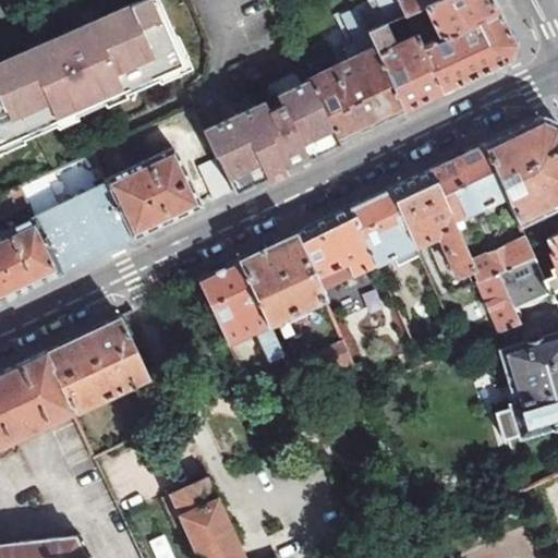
[(138,0),(0,62),(0,141),(171,63),(143,0),(138,0)]
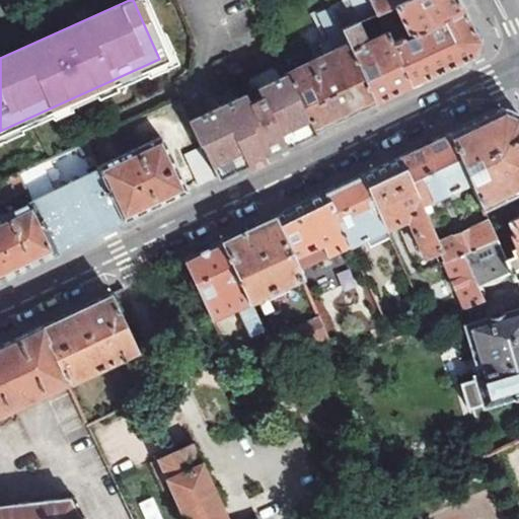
[(335,18),(340,29),(354,22),(394,5),(405,0),(343,0),(328,7),(335,18)]
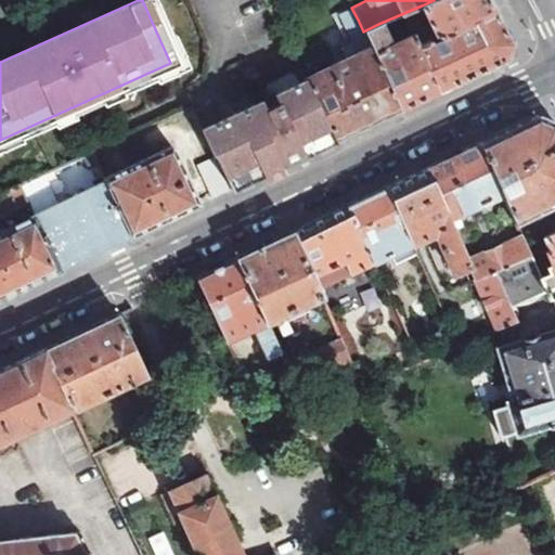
[(490,5),(487,0),(434,0),(422,5),(436,38),(494,12),(490,5)]
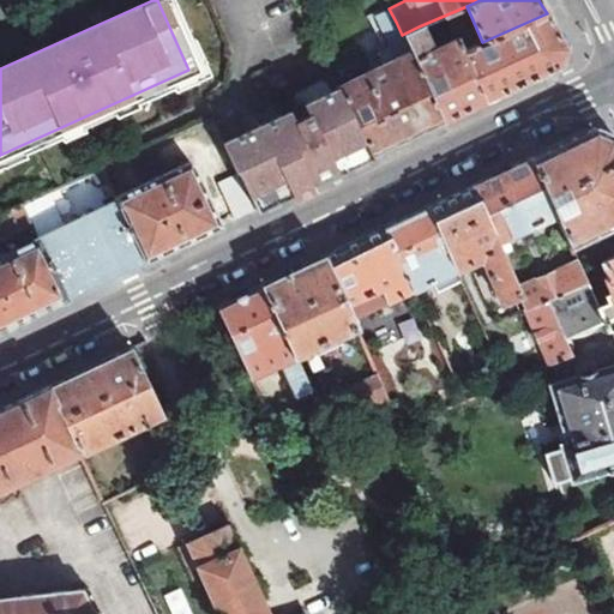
[(565,47),(547,13),(482,42),(461,52),(483,101),(519,84),(559,66),(565,47)]
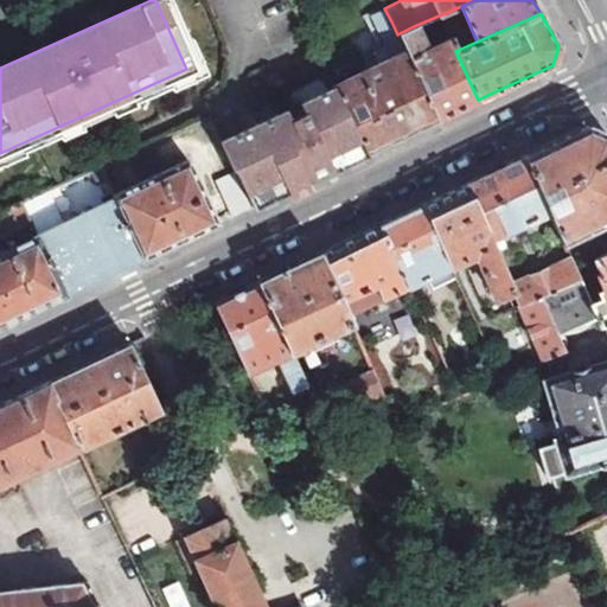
[(334,88),(366,153),(396,139),(438,119),(397,34),(391,21),(376,29),(385,49),(395,50),(398,56),(334,88)]
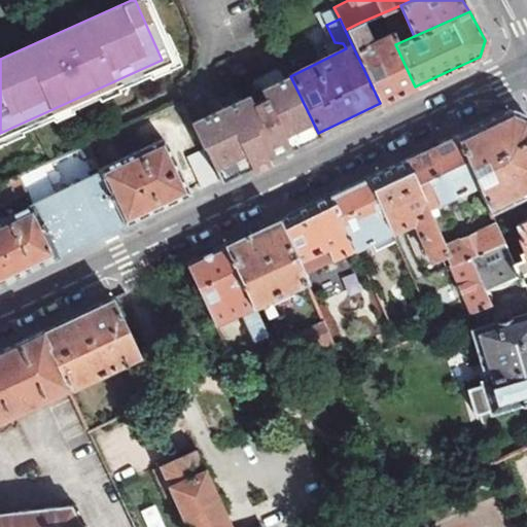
[(359,23),(345,30),(380,103),(397,95),(415,86),(395,44),(391,34),(370,43),(359,23)]
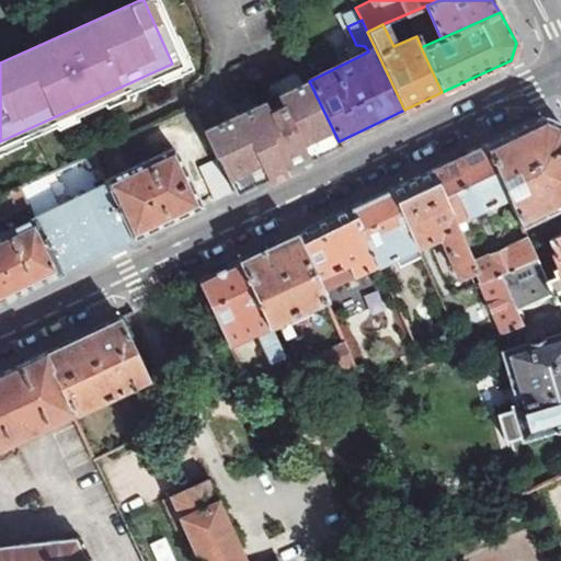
[(216,159),(232,191),(282,168),(339,141),(309,81),(277,96),(283,106),(268,113),(263,103),(204,132),(216,159)]
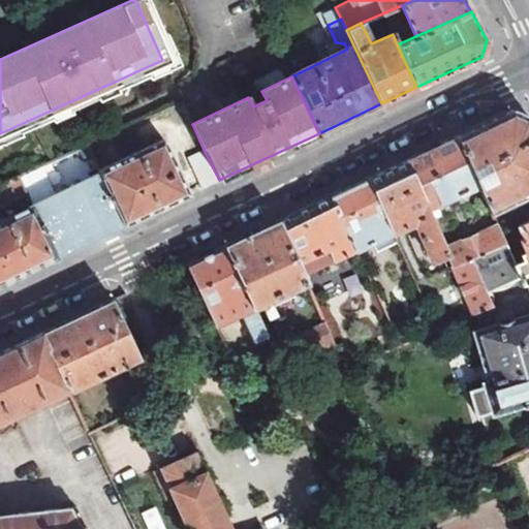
[(484,125),(457,137),(477,184),(490,213),(528,194),(528,119),(528,117),(514,111),(484,125)]
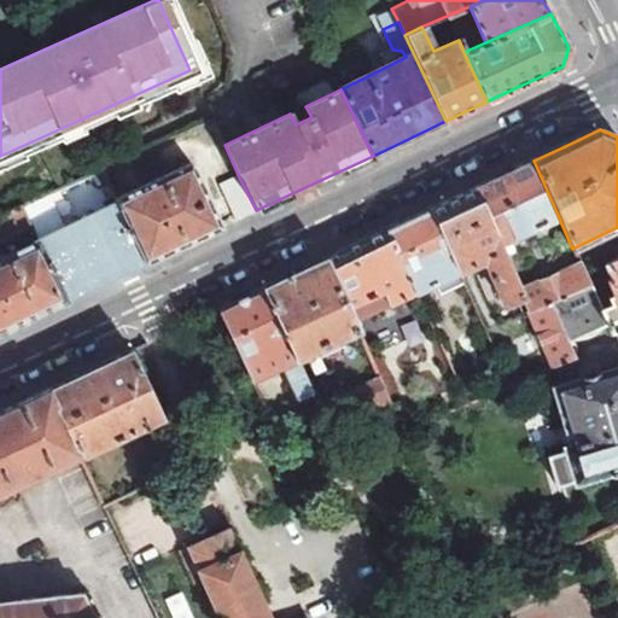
[(494,180),(474,190),(497,243),(558,215),(534,161),(494,180)]
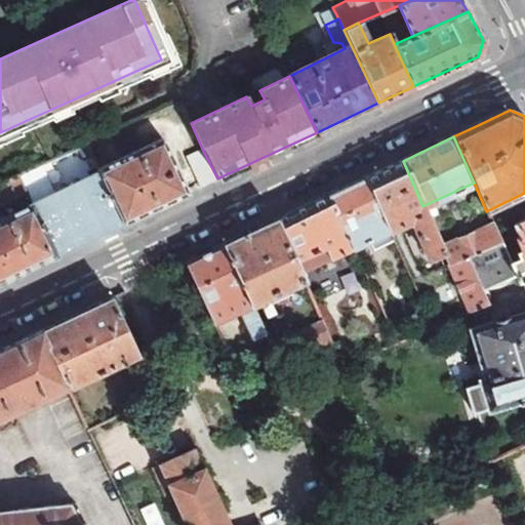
[(103,137),(86,146),(92,161),(110,153),(103,137)]
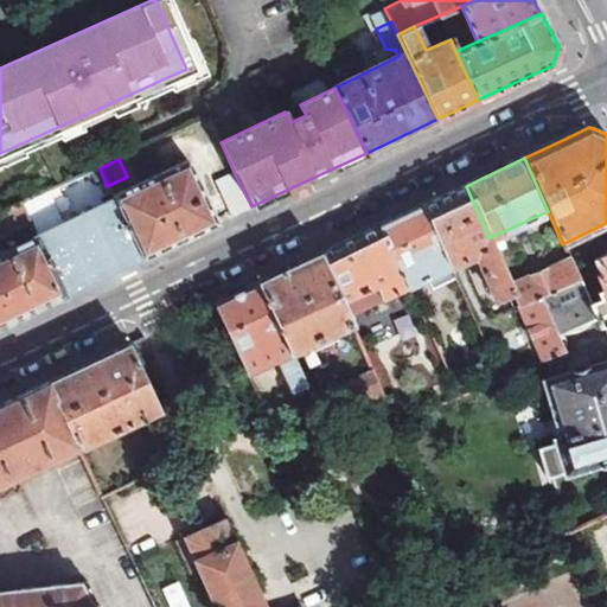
[(112,196),(114,200),(142,259),(179,242),(217,224),(185,160),(112,196)]
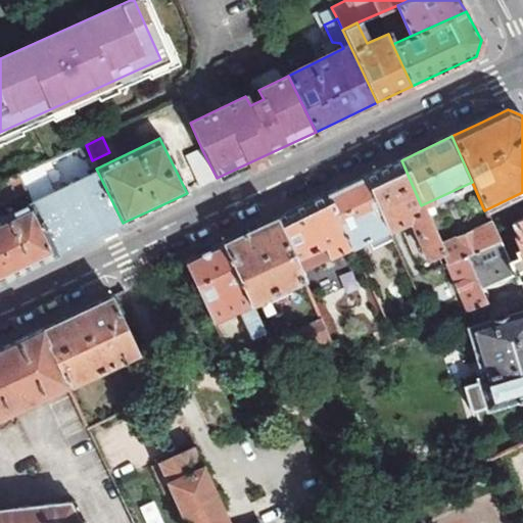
[(208,183),(217,178),(201,148),(186,156),(201,186),(208,183)]
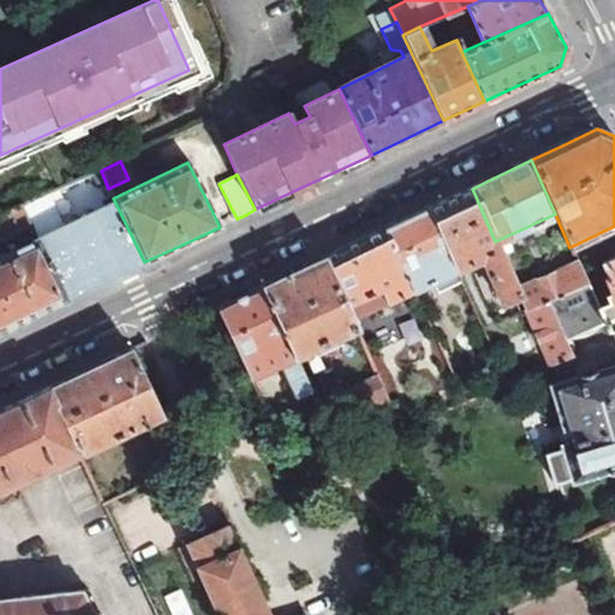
[(445,201),(428,209),(455,270),(479,260),(483,267),(487,266),(505,305),(519,298),(515,290),(495,242),(472,189),(445,201)]
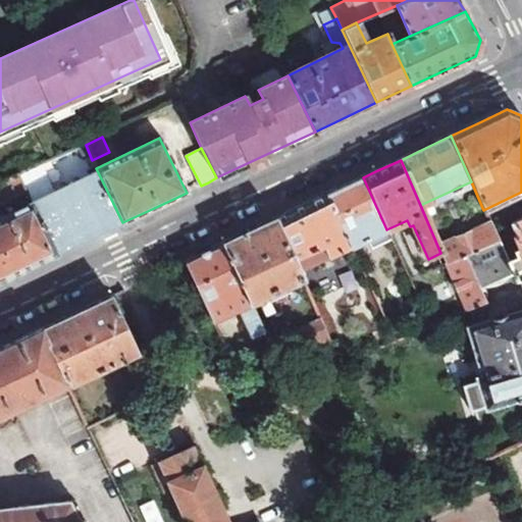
[(31,200),(53,191),(43,165),(20,174),(31,200)]
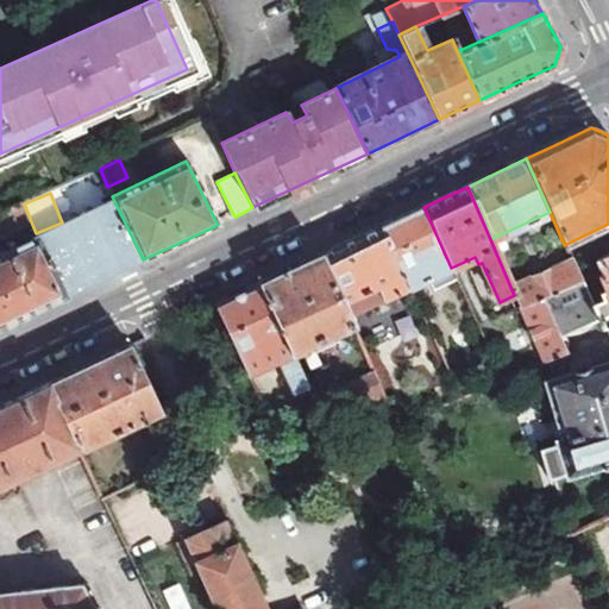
[(35,239),(63,299),(100,281),(143,259),(114,201),(35,239)]
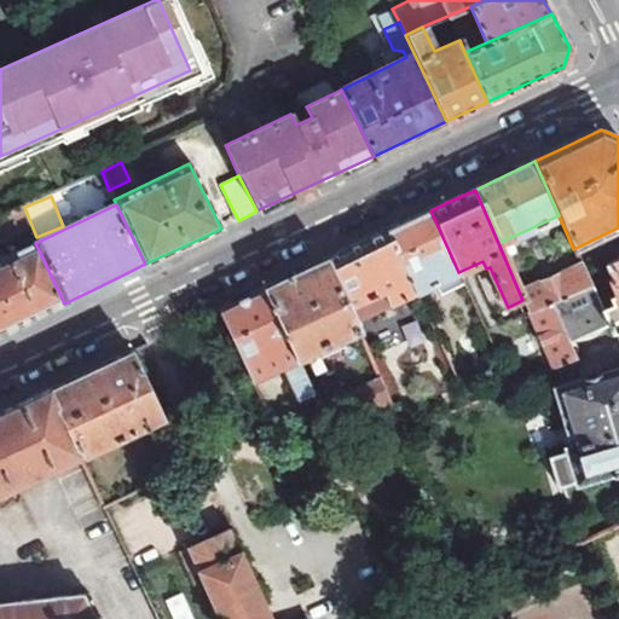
[(387,231),(416,293),(445,279),(455,299),(468,293),(458,272),(431,210),(405,223),(387,231)]
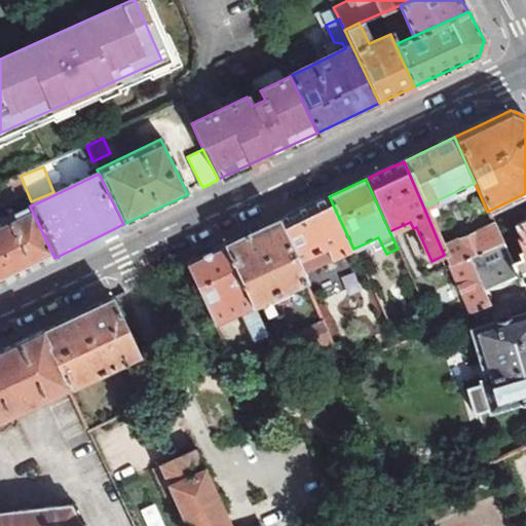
[(299,211),(275,222),(295,263),(307,257),(325,250),(331,260),(353,249),(329,196),(299,211)]
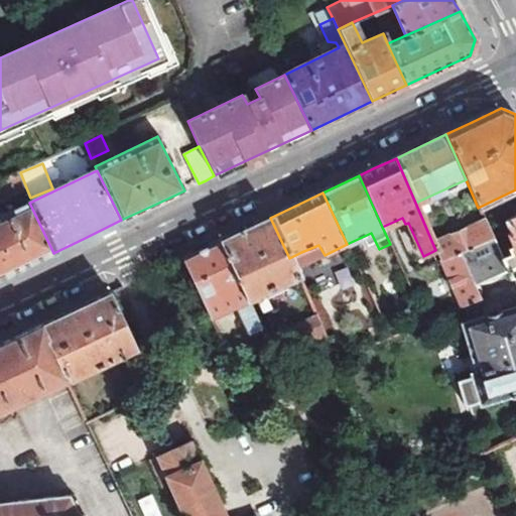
[(29,203),(0,216),(0,277),(5,276),(53,253),(29,203)]
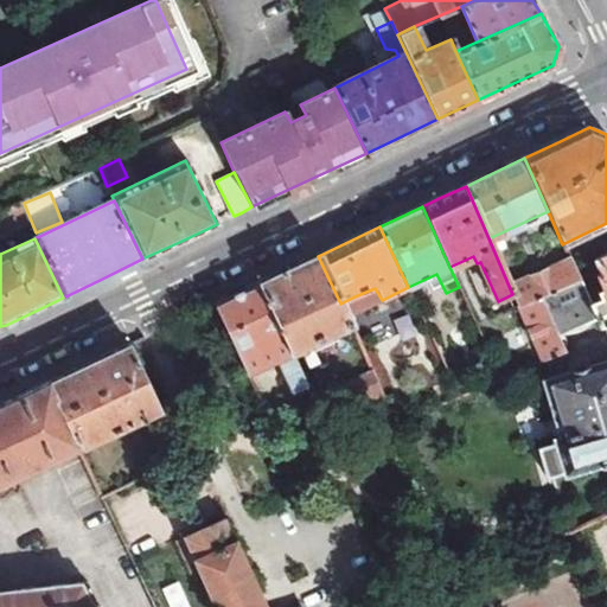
[(589,305),(595,319),(606,314),(606,254),(594,260),(600,273),(594,275),(601,291),(594,294),(596,301),(589,305)]
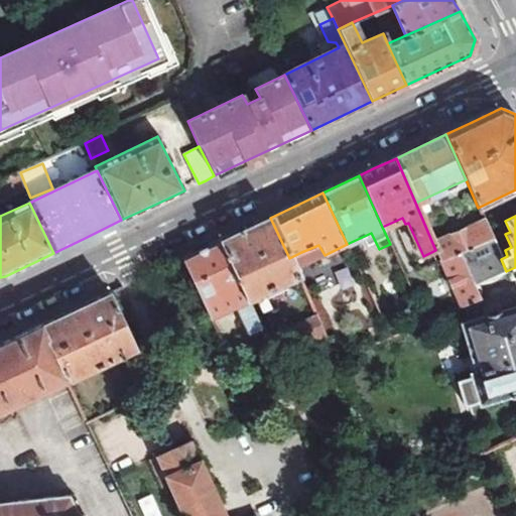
[(247,229),(221,241),(247,300),(296,275),(289,258),(270,218),(247,229)]
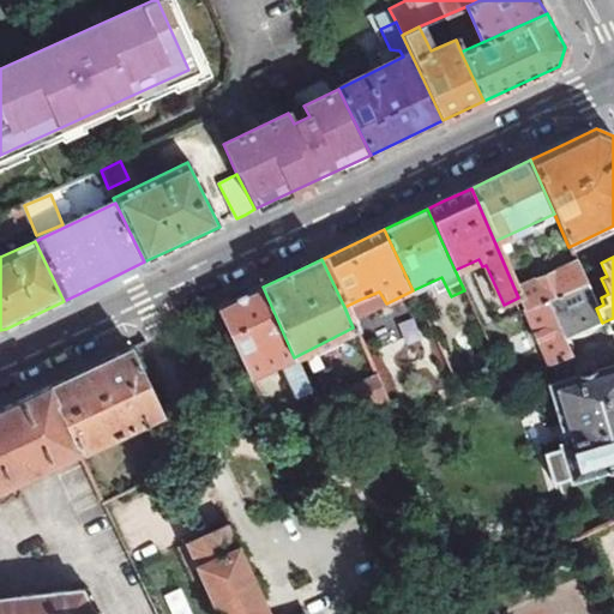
[(515,289),(518,298),(524,311),(546,301),(585,284),(576,263),(515,289)]
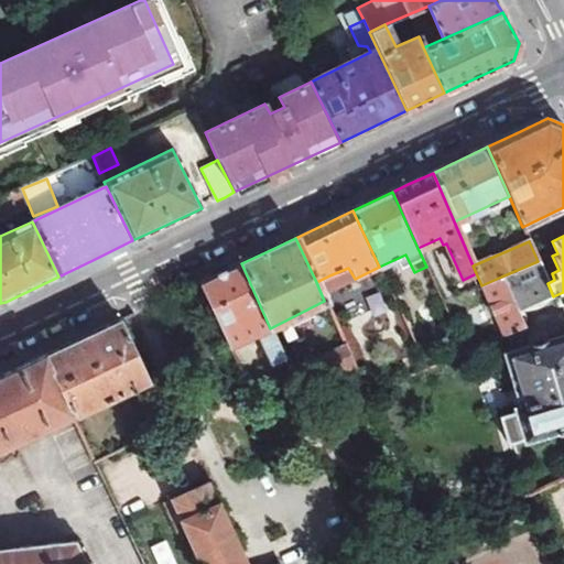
[(538,261),(501,277),(518,313),(553,296),(548,283),(538,261)]
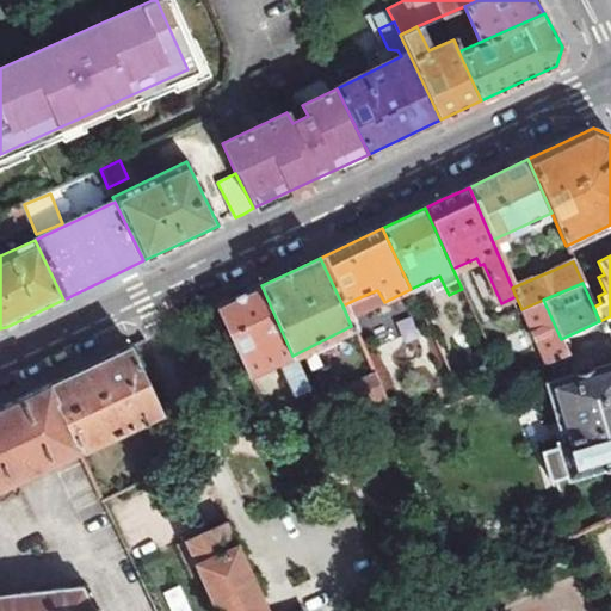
[(296,396),(308,392),(292,356),(261,285),(223,303),(216,307),(250,377),(279,362),(296,396)]
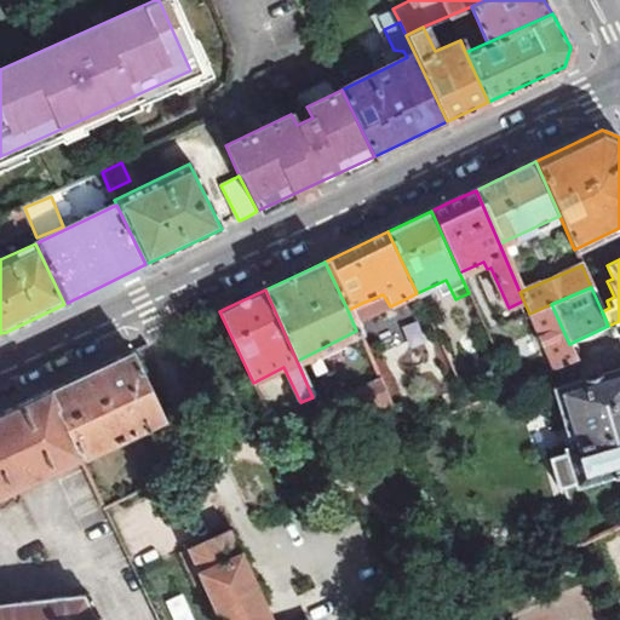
[(551,304),(529,314),(552,368),(575,359),(569,344),(551,304)]
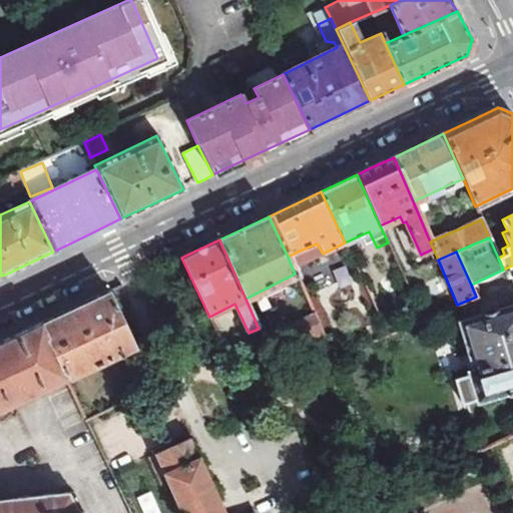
[(39,325),(65,379),(133,346),(108,292),(101,295),(39,325)]
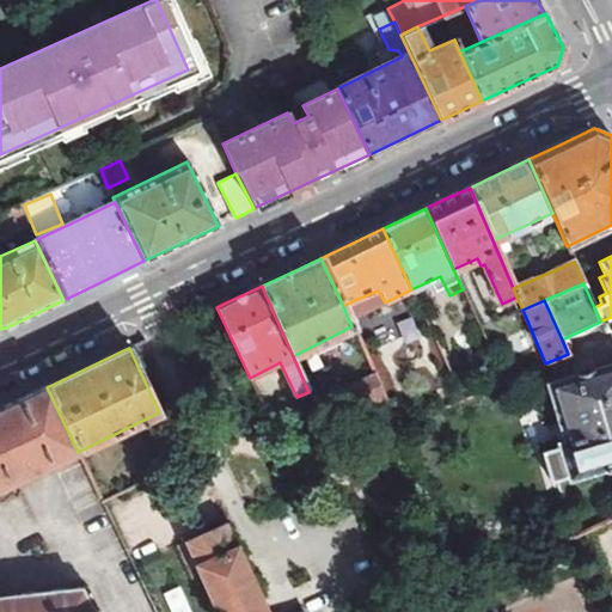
[(540,454),(550,481),(565,476),(568,482),(611,467),(611,365),(545,385),(563,441),(556,444),(557,448),(540,454)]
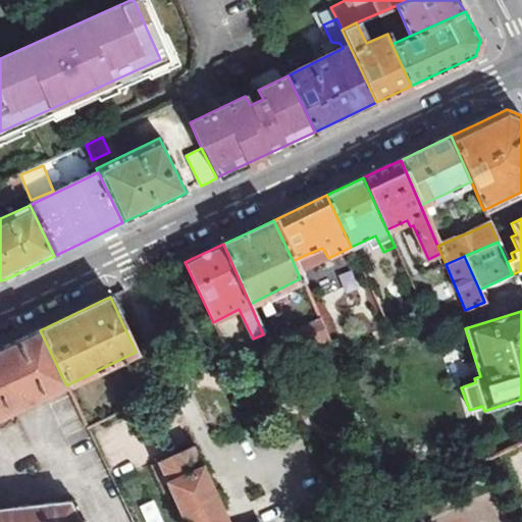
[(286,334),(296,353),(326,338),(318,319),(286,334)]
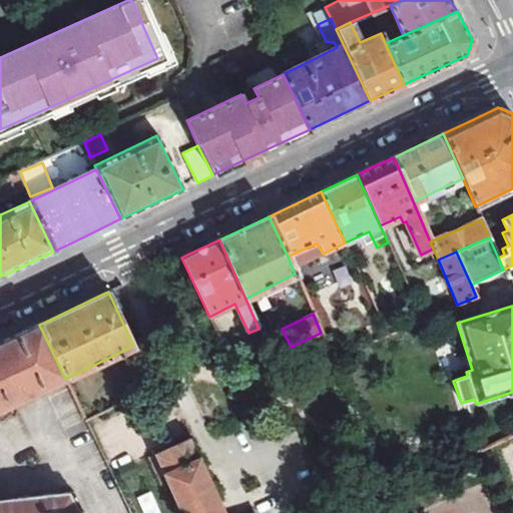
[(0,343),(0,409),(65,379),(39,325),(0,343)]
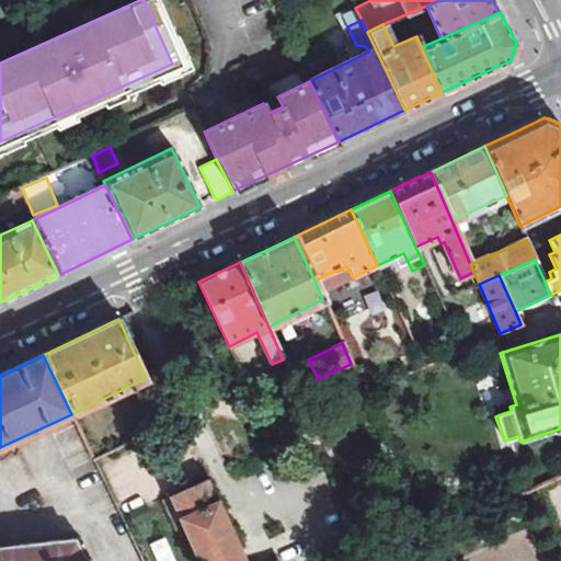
[(243,560),(169,425),(162,501),(176,529),(183,526),(198,560),(281,560),(277,560),(243,560)]
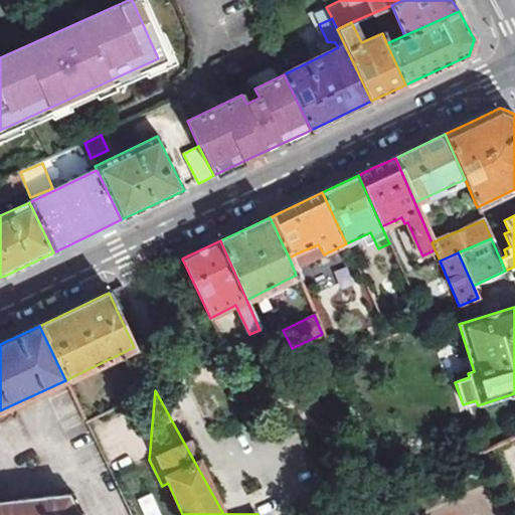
[(160,514),(154,493),(139,497),(144,514),(160,514)]
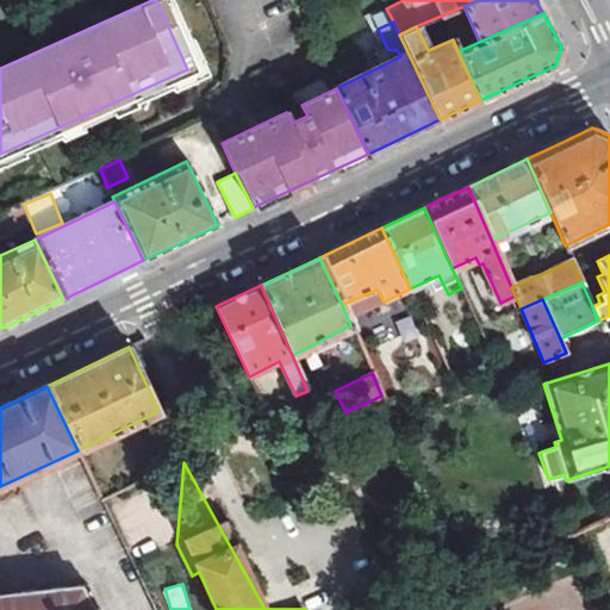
[(0,597),(0,609),(97,609),(87,587),(0,597)]
